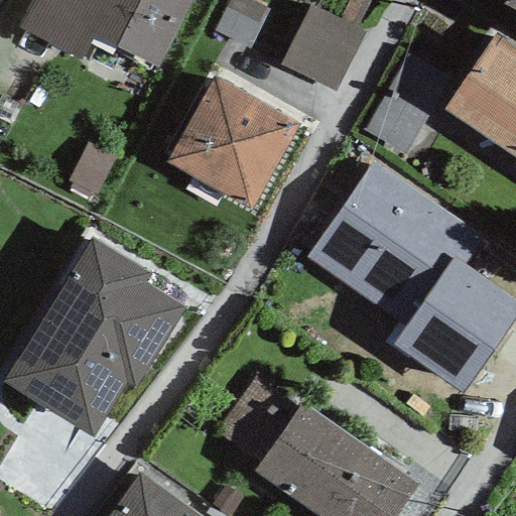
[(31,0),(16,27),(80,60),(94,35),(156,69),(191,0),(31,0)]
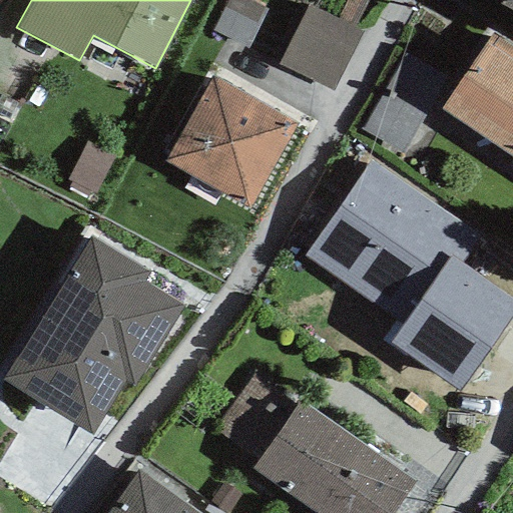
[(249,0),(226,0),(211,32),(247,49),(268,8),(249,0)]
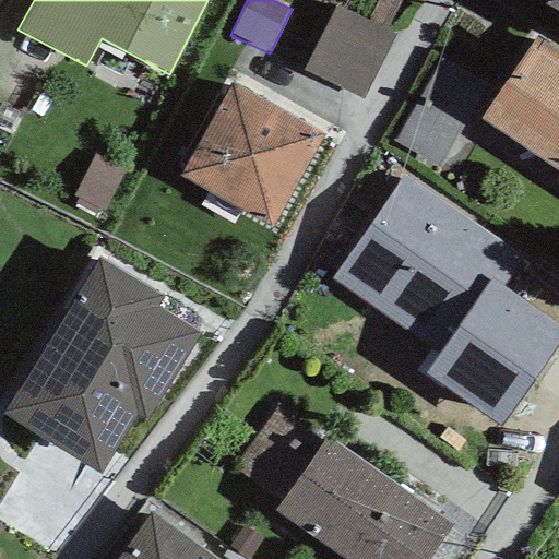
[(387,28),(400,3),(392,0),(378,0),(368,20),(387,28)]
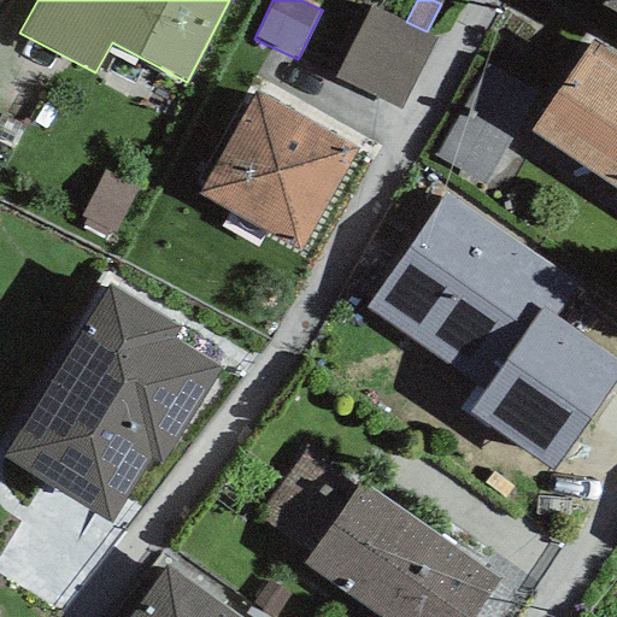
[(616,0),(604,0),(600,7),(616,17),(616,0)]
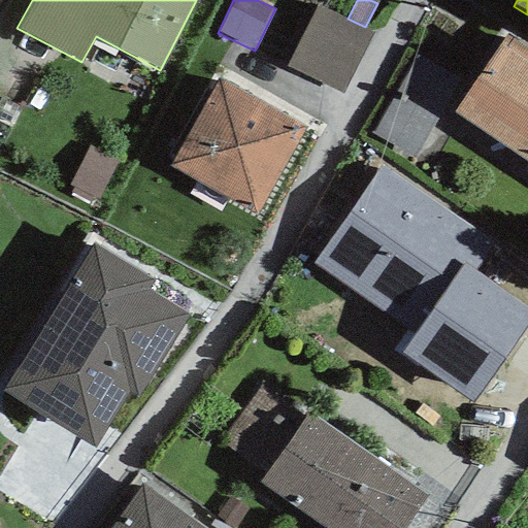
[(341,95),(373,34),(318,7),(285,67),(341,95)]
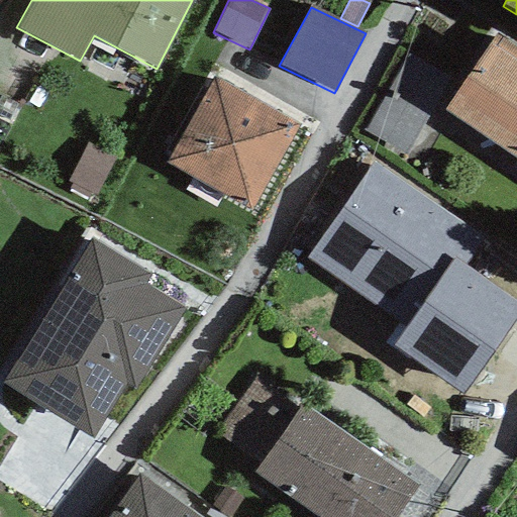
[(516,47),(497,34),(444,110),(516,159),(516,47)]
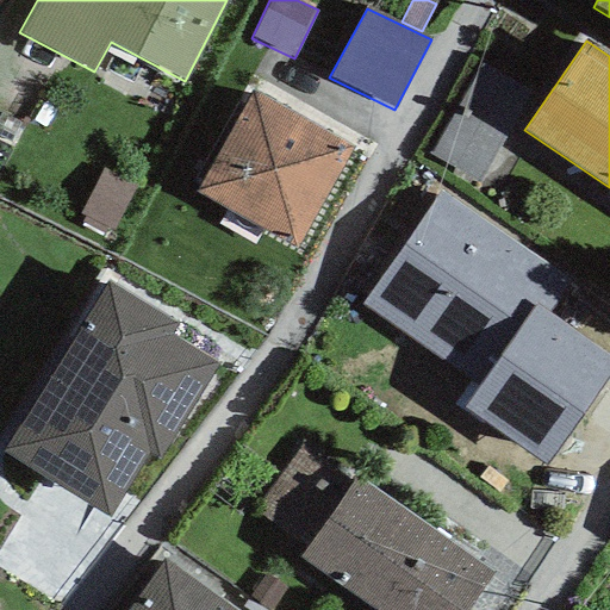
[(353,149),(254,91),(194,192),(296,249),(353,149)]
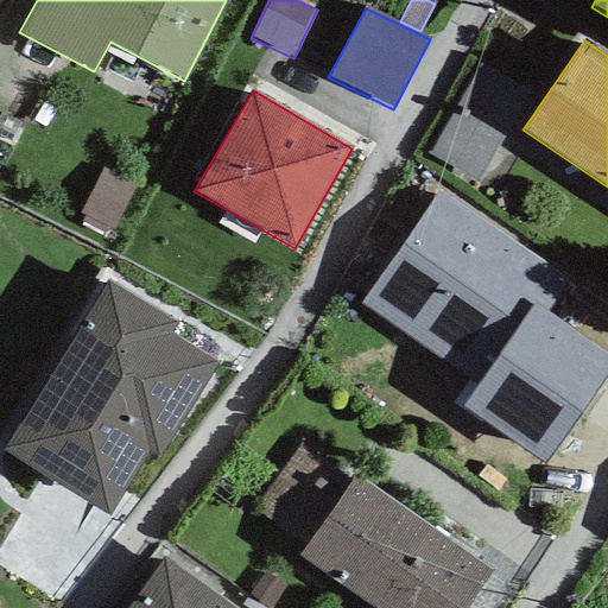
[(112,232),(137,184),(103,166),(80,214),(86,216),(82,223),(103,235),(106,229),(112,232)]
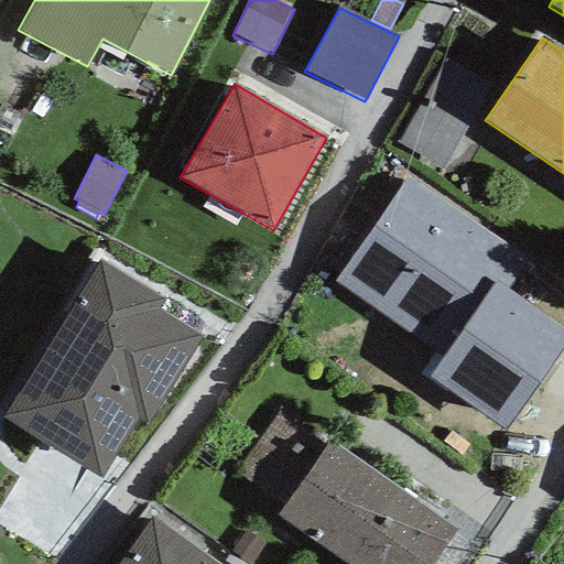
[(408,177),(335,282),(442,356),(429,378),(505,430),(563,349),(563,329),(508,289),(527,263),(408,177)]
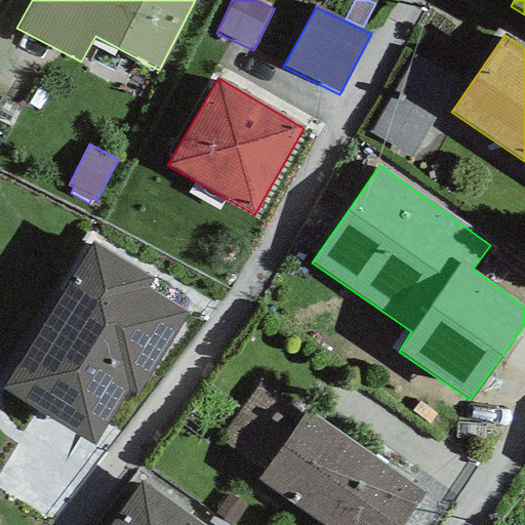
[(154,280),(92,240),(1,390),(93,445),(128,390),(136,395),(189,313),(148,289),(154,280)]
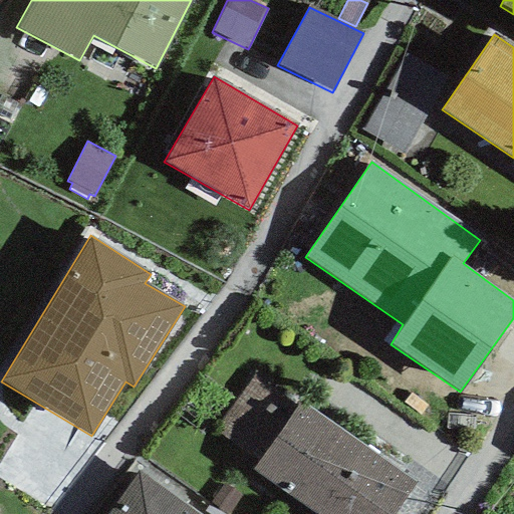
[(292,403),(253,375),(214,433),(253,460),(292,403)]
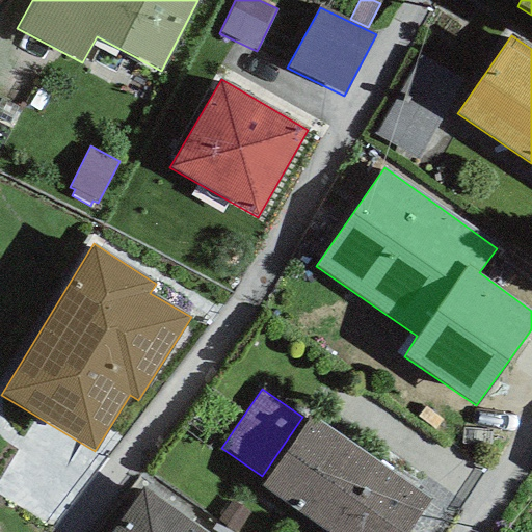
[(405,531),(429,500),(311,416),(261,486),(325,531),(405,531)]
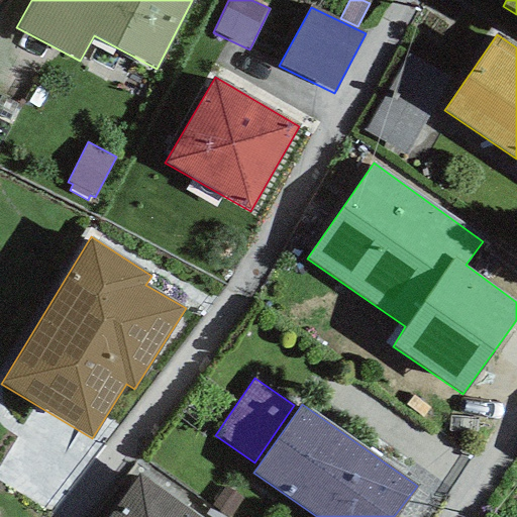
[(197,516),(137,476),(109,516),(197,516)]
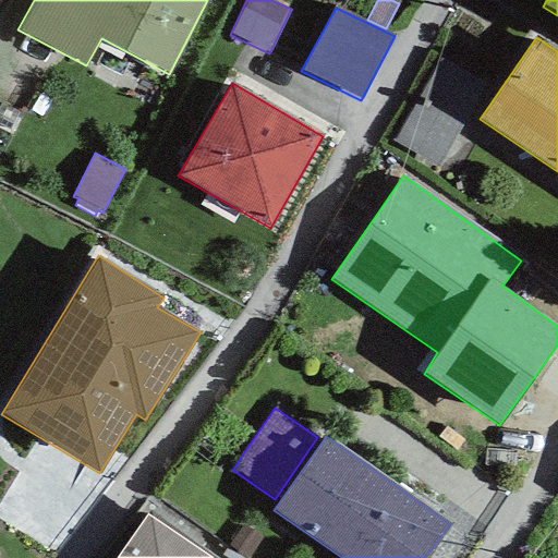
[(243,557),(247,557),(262,538),(243,525),(228,546),(243,557)]
